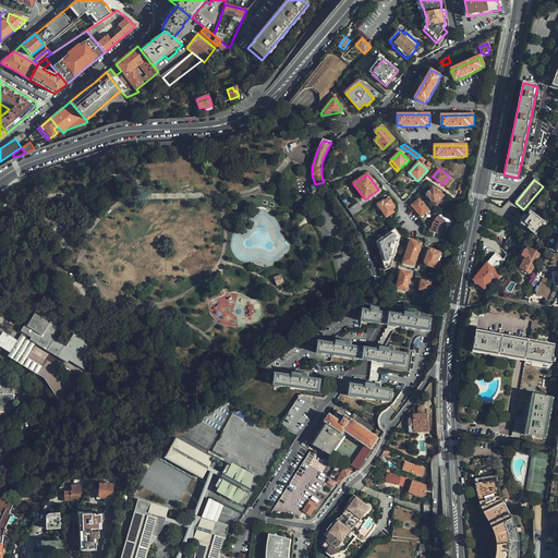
[(441,197),(432,189),(424,194),(434,204),(441,197)]
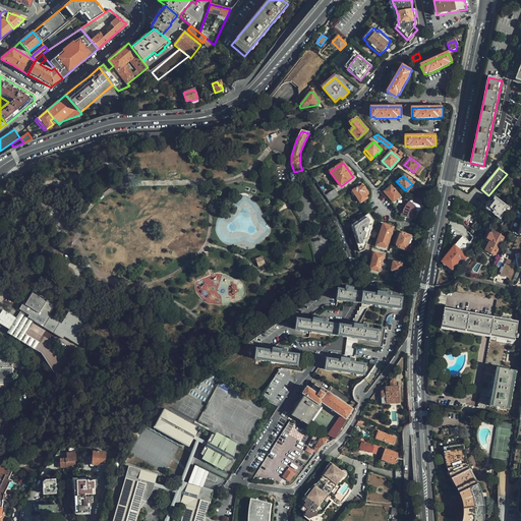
[(367,198),(363,192),(366,190),(361,184),(352,191),(360,204),(367,198)]
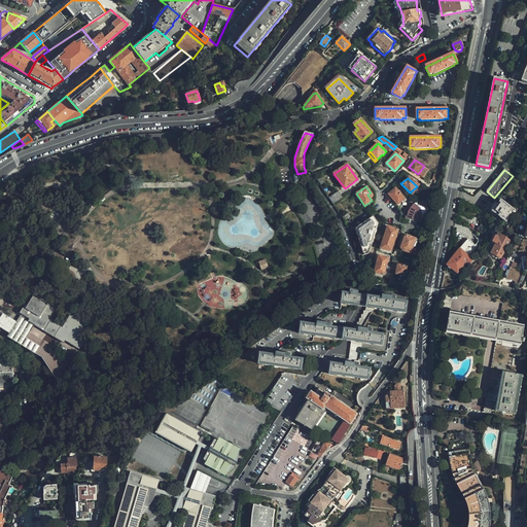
[(405,199),(395,188),(388,195),(397,205),(405,199)]
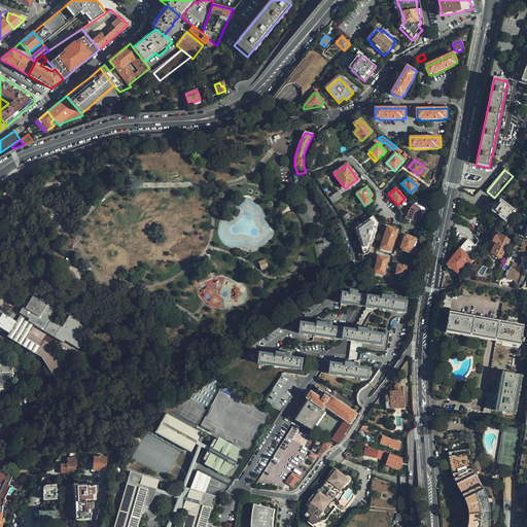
[(482,188),(472,199),(485,208),(493,198),(482,188)]
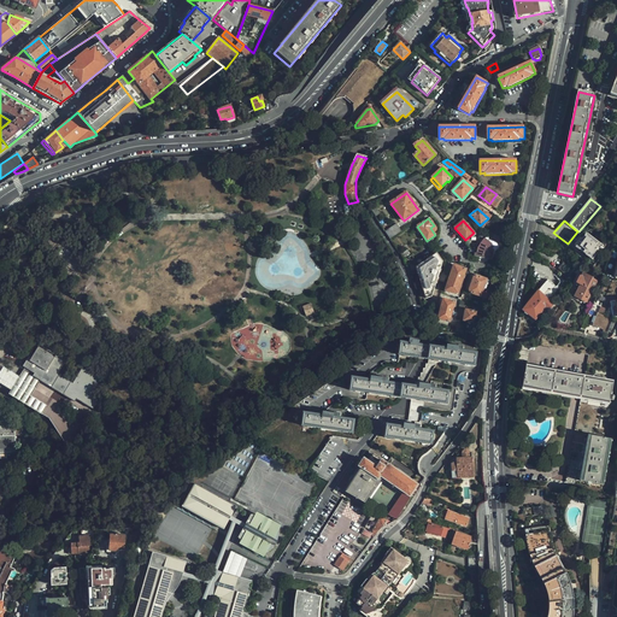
[(391,238),(403,231),(398,223),(386,230),(391,238)]
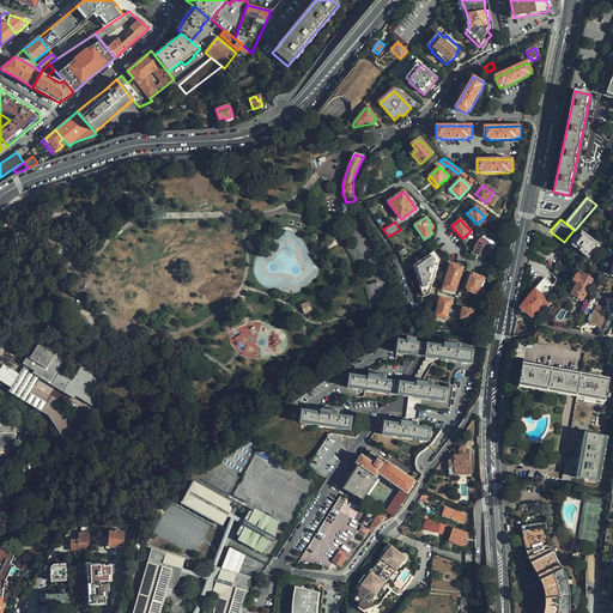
[(589,258),(599,244),(583,234),(574,246),(589,258)]
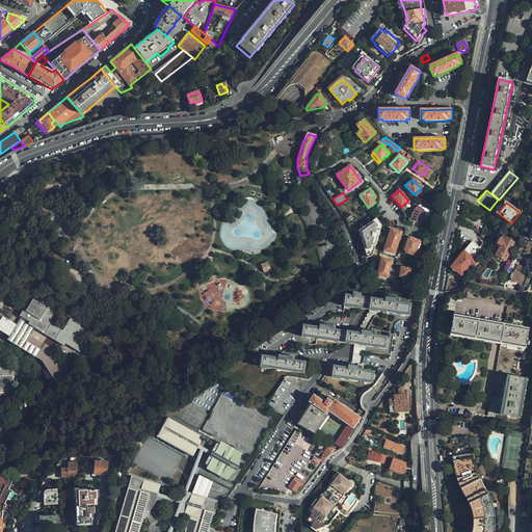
[(424,221),(426,213),(418,207),(414,210),(413,213),(411,219),(424,221)]
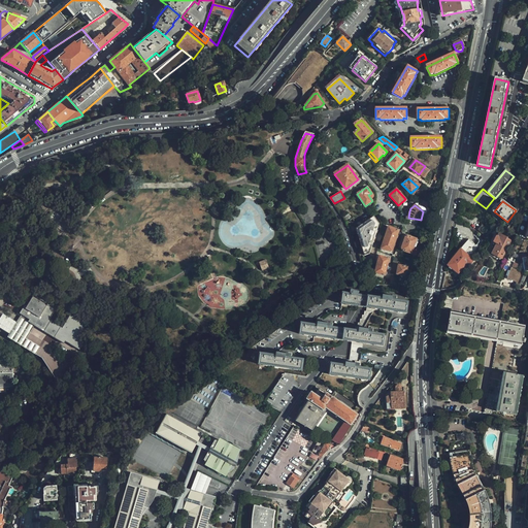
[(352,219),(349,213),(343,217),(347,222),(352,219)]
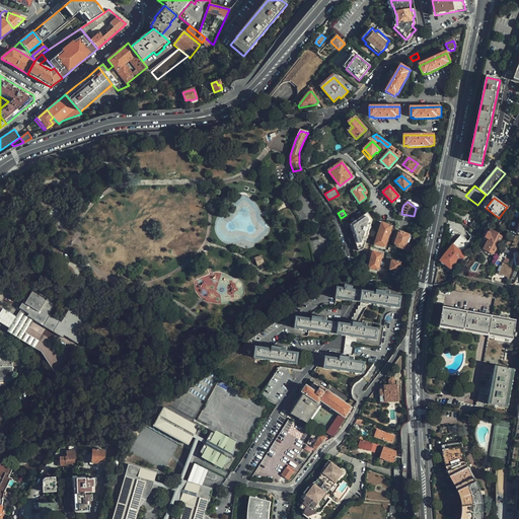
[(364,248),(372,220),(368,213),(350,226),(358,250),(364,248)]
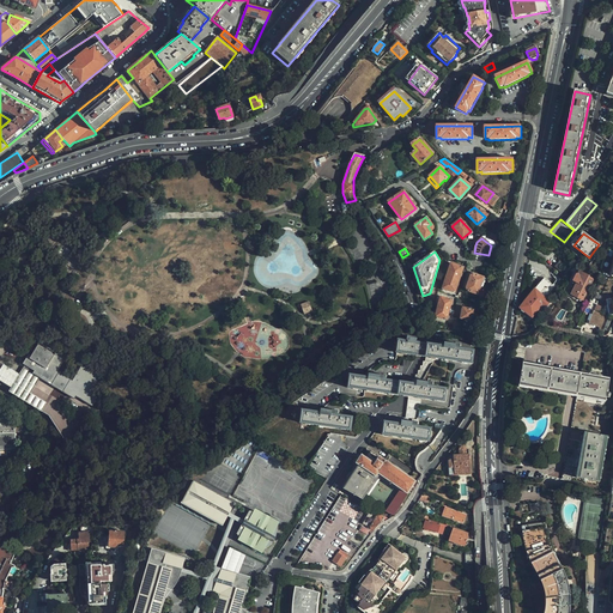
[(568,267),(565,261),(563,263),(560,261),(554,266),(562,273),(568,267)]
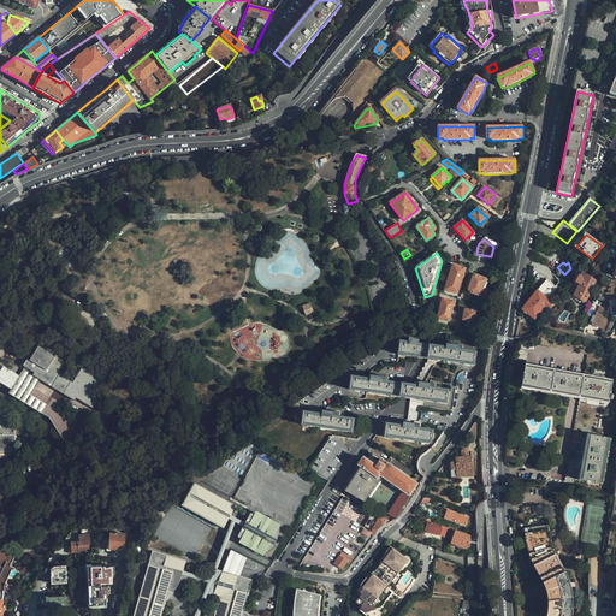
[(457,294),(466,270),(452,266),(445,289),(457,294)]
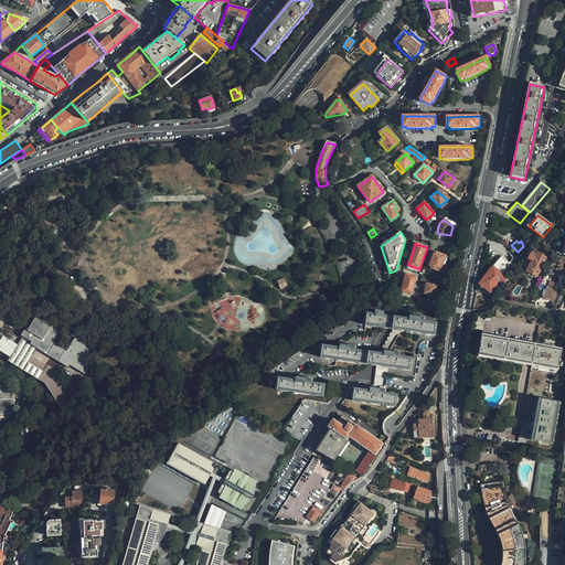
[(537,277),(547,257),(543,255),(544,255),(534,251),(533,253),(531,253),(529,259),(532,262),(526,272),(537,277)]
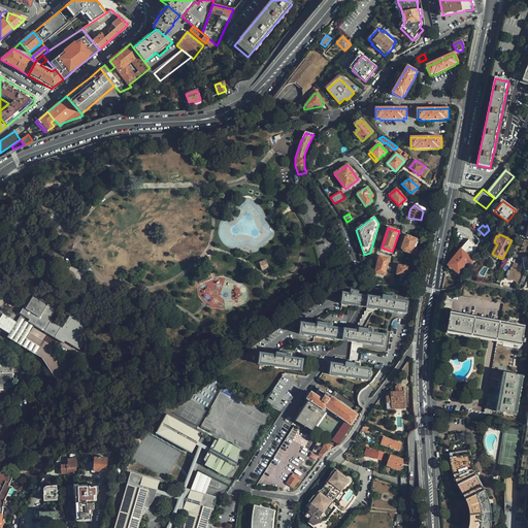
[(413,254),(417,239),(408,236),(405,237),(402,249),(403,251),(413,254)]
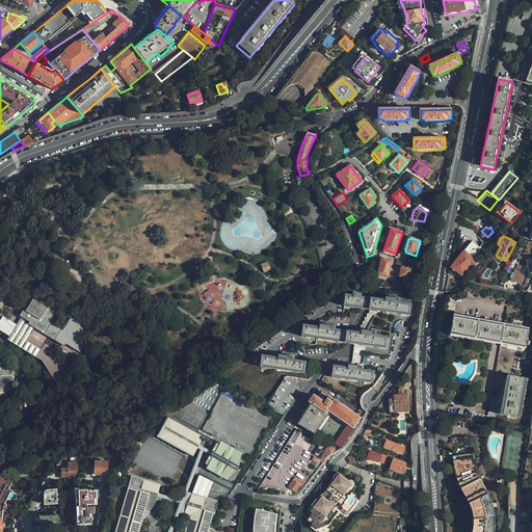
[(474,268),(478,263),(464,251),(456,260),(451,267),(461,275),(470,265),(474,268)]
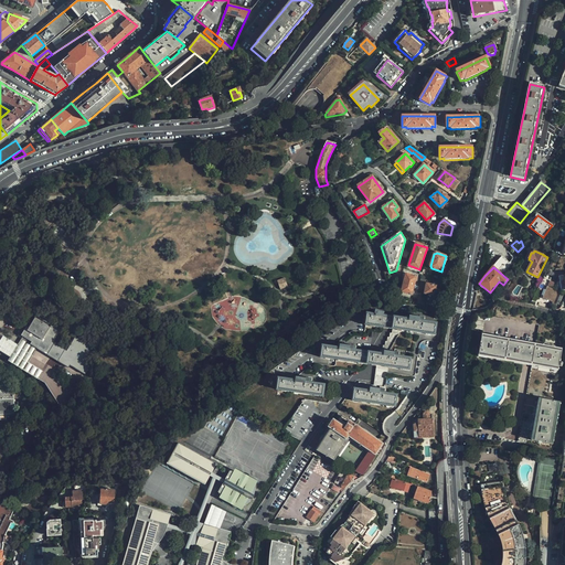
[(412,296),(416,278),(406,275),(402,292),(412,296)]
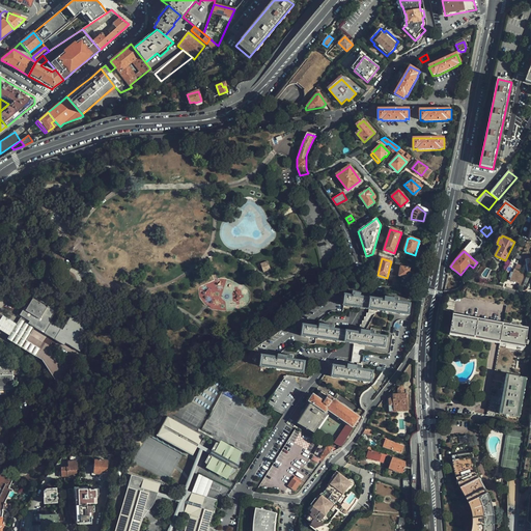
[(518,263),(519,259),(511,258),(510,268),(521,270),(522,264),(518,263)]
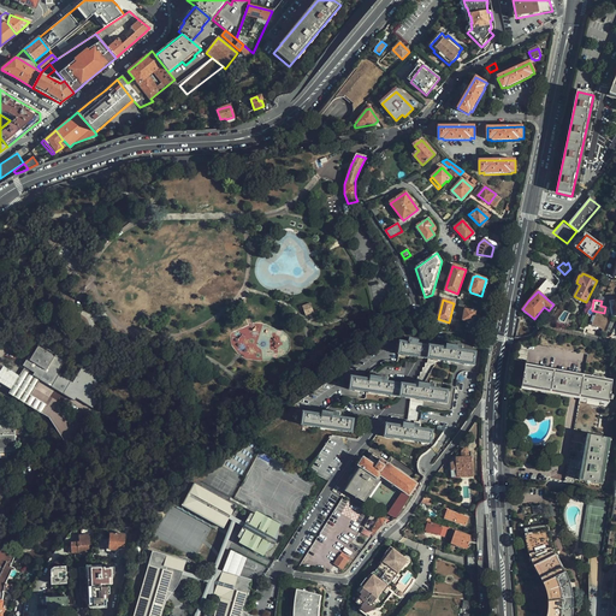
[(474,323),(477,312),(466,309),(463,320),(474,323)]
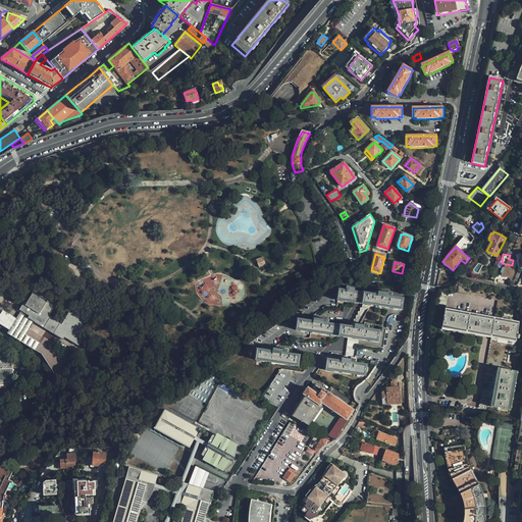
[(363,294),(338,291),(337,301),(361,304),(363,294)]
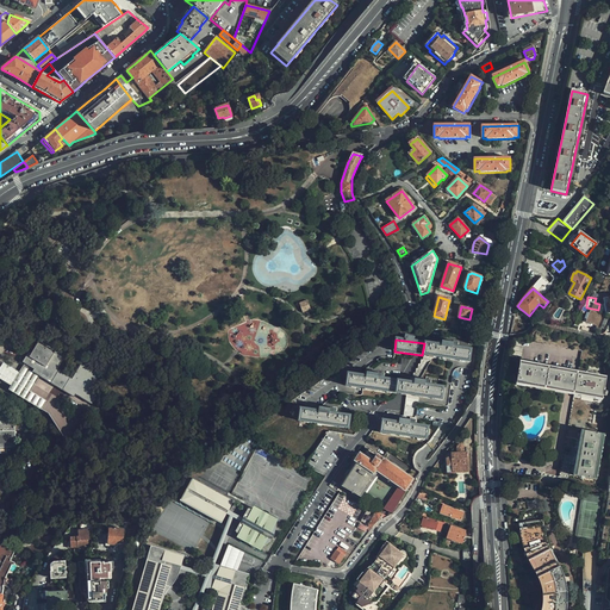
[(2,363),(0,366),(0,379),(10,387),(8,391),(48,415),(64,440),(109,406),(95,400),(106,377),(39,342),(29,359),(26,356),(22,363),(24,366),(18,373),(2,363)]
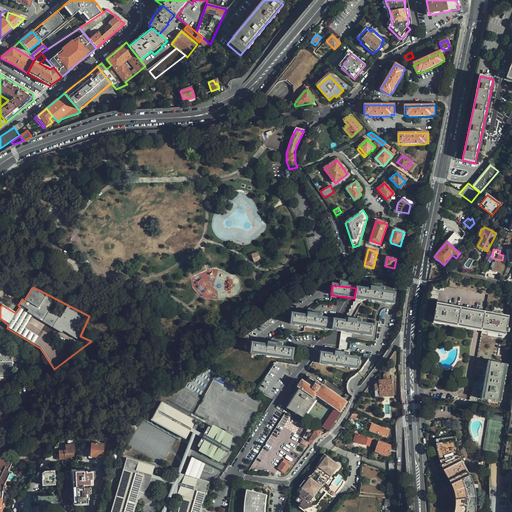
[(371,336),(372,325),(355,322),(355,319),(351,319),(351,318),(353,318),(354,314),(355,314),(356,311),(357,311),(358,307),(359,307),(360,304),(362,304),(362,300),(394,304),(396,294),(357,288),(355,298),(354,303),(353,303),(352,306),(350,306),(350,310),(348,310),(348,314),(346,313),(346,317),(343,317),(343,321),(334,320),(333,331),(340,332),(337,355),(345,356),(348,333),(371,336)]
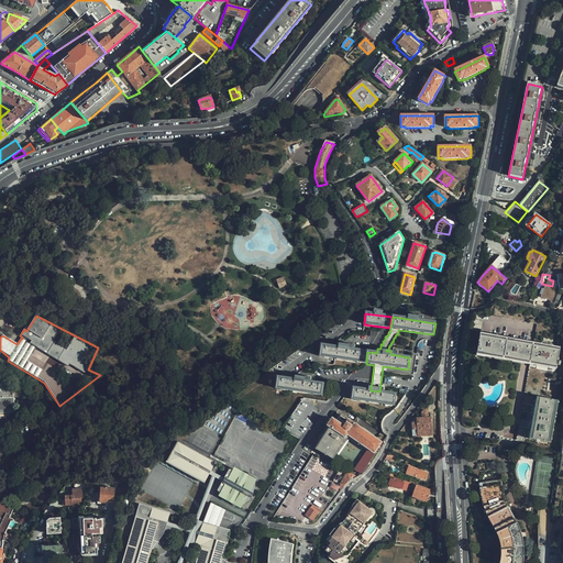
[(556,370),(561,348),(481,333),(476,355),(556,370)]
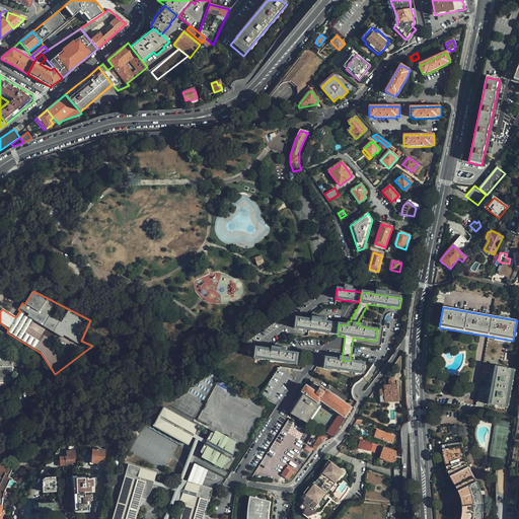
[(313,320),(296,318),(294,329),(337,336),(339,324),(320,321),(321,318),(313,317),(313,320)]
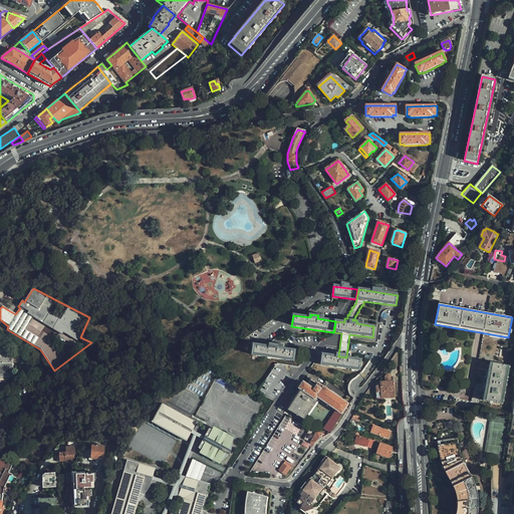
[(294,361),(295,350),(277,348),(277,344),(270,344),(270,347),(253,344),(251,355),(294,361)]
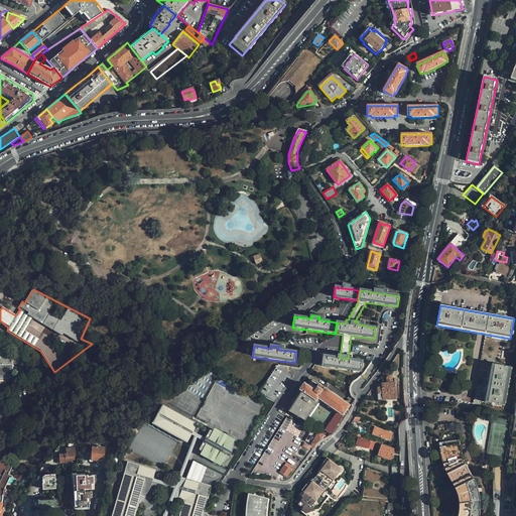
[(364,362),(325,356),(323,367),(362,373),(364,362)]
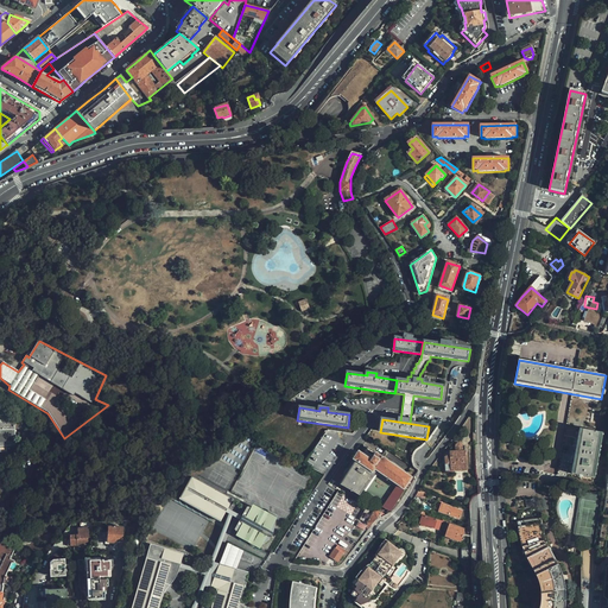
[(0,449),(13,449),(13,425),(0,425),(0,449)]
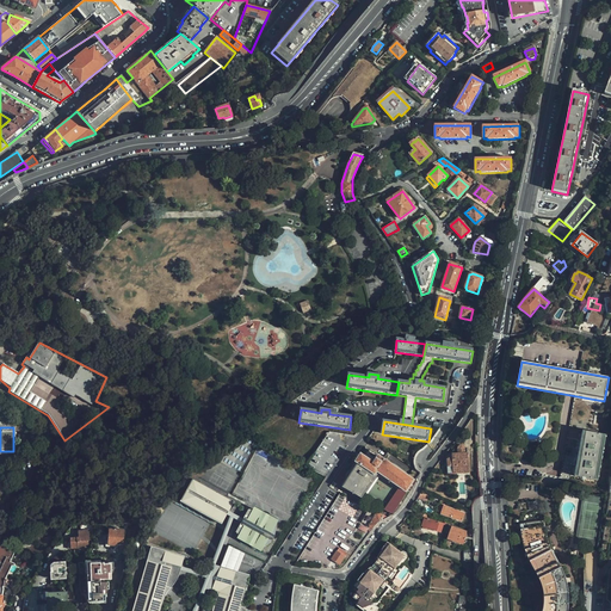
[(599,480),(608,436),(582,431),(575,476),(599,480)]
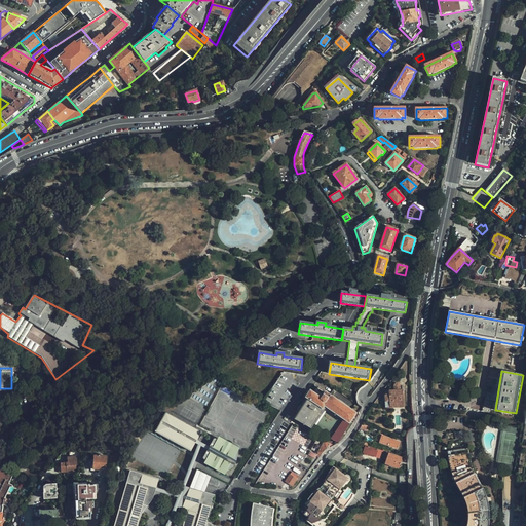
[(403,407),(402,390),(400,390),(400,386),(399,384),(398,384),(396,384),(395,385),(395,386),(393,391),(389,391),(389,395),(386,395),(386,403),(385,403),(385,409),(403,407)]
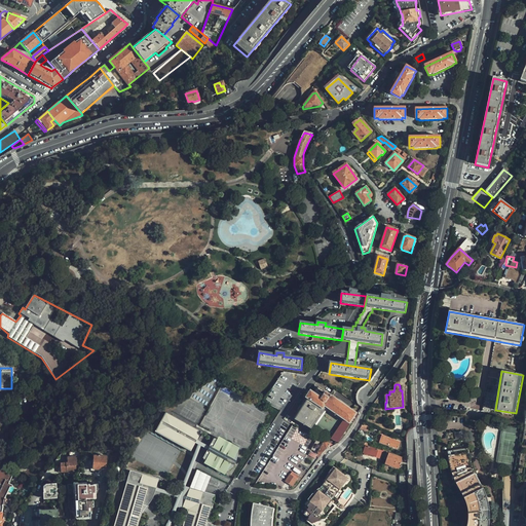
[(310,391),(294,419),(304,425),(306,426),(310,429),(323,410),(320,409),(322,406),(344,420),(349,423),(357,413),(329,395),(317,387),(313,393),(310,391)]
